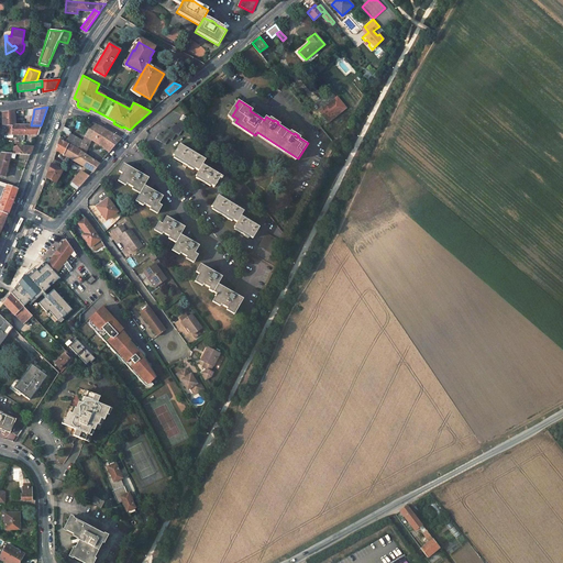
[(14,117),(14,111),(2,112),(3,125),(7,125),(14,125),(14,117)]
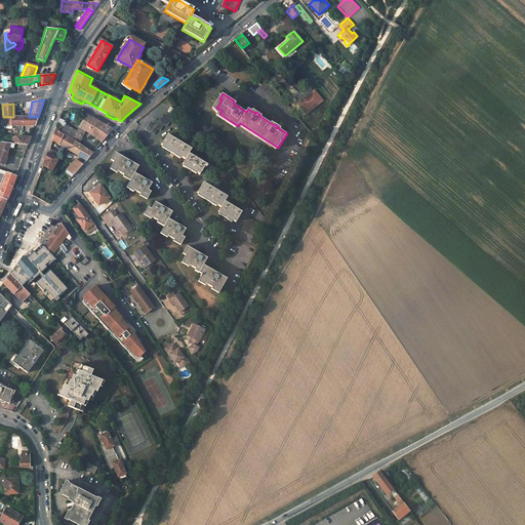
[(177,117),(172,114),(168,112),(165,117),(162,115),(158,121),(156,119),(152,125),(150,123),(146,128),(155,134),(158,128),(161,130),(164,124),(167,126),(170,120),(173,122),(177,117)]
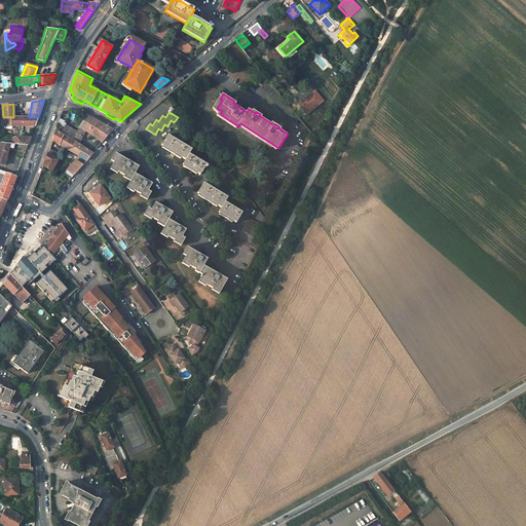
[(86,115),(80,128),(87,133),(96,137),(98,139),(102,143),(113,129),(97,121),(86,115)]
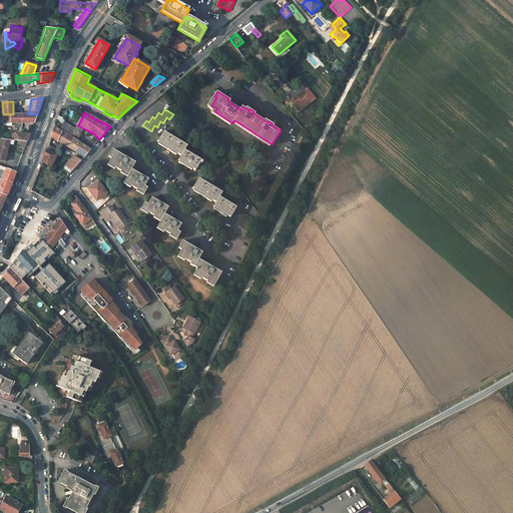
[(13,114),(6,114),(6,122),(34,122),(37,114),(28,114),(13,114)]
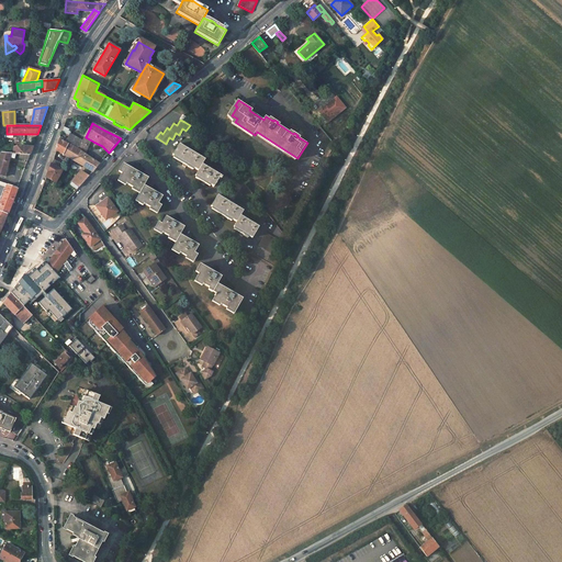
[(82,144),(82,143),(70,136),(66,144),(79,152),(82,144)]
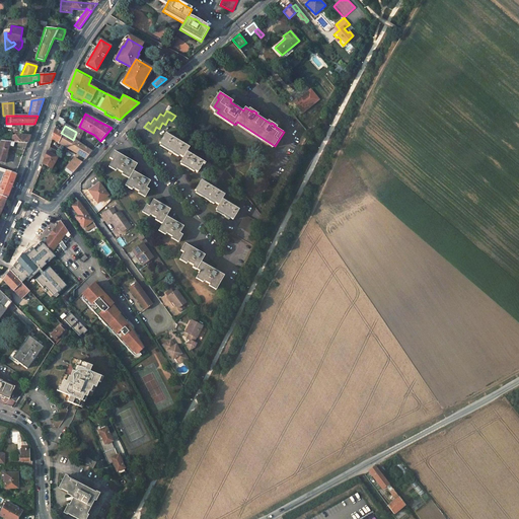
[(76,132),(76,133),(82,137),(86,131),(79,127),(76,132)]
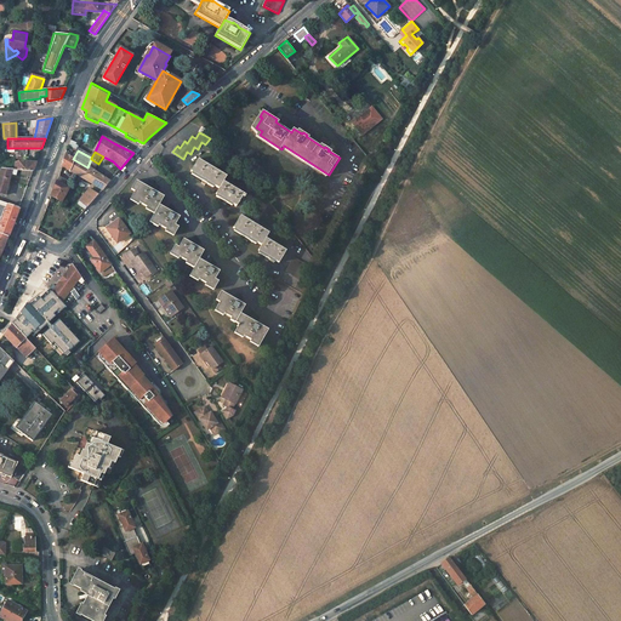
[(62,166),(102,191),(109,181),(95,171),(87,167),(73,159),(70,158),(64,154),(63,161),(62,166)]
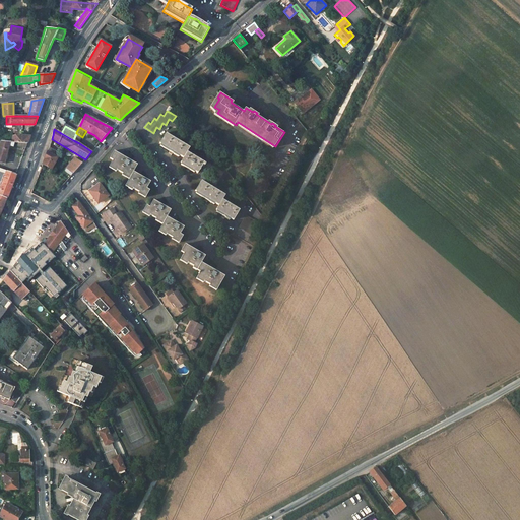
[(79,143),(82,137),(76,133),(73,140),(79,143)]
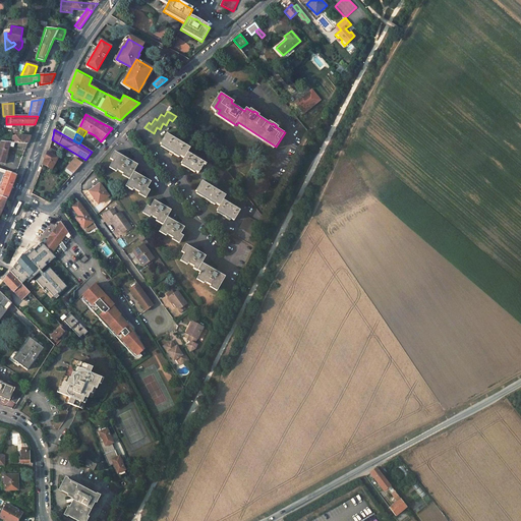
[(190,147),(167,133),(160,143),(183,158),(181,162),(197,172),(205,162),(187,152),(190,147)]
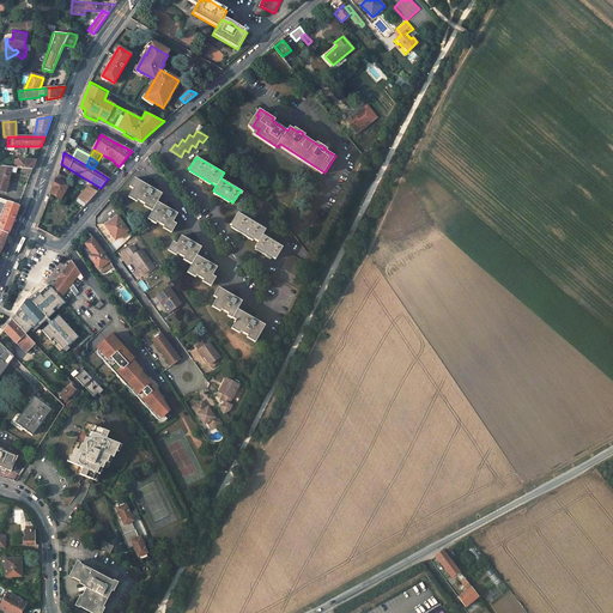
[(34,164),(35,161),(14,161),(14,168),(18,169),(20,169),(31,170),(34,164)]
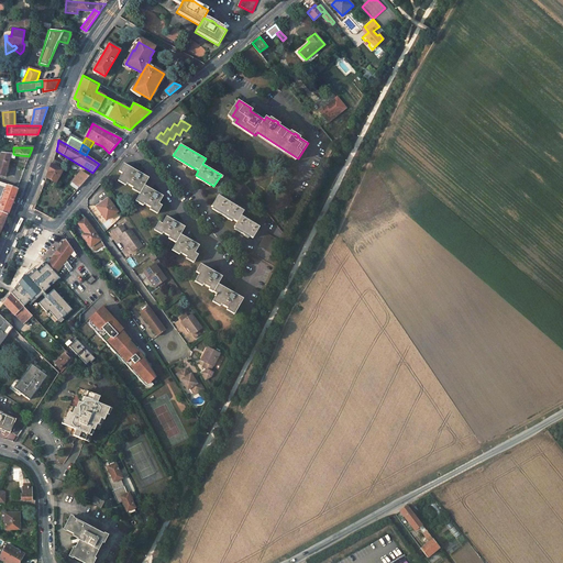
[(1,153),(0,157),(0,174),(4,176),(10,158),(14,159),(17,155),(13,154),(1,153)]
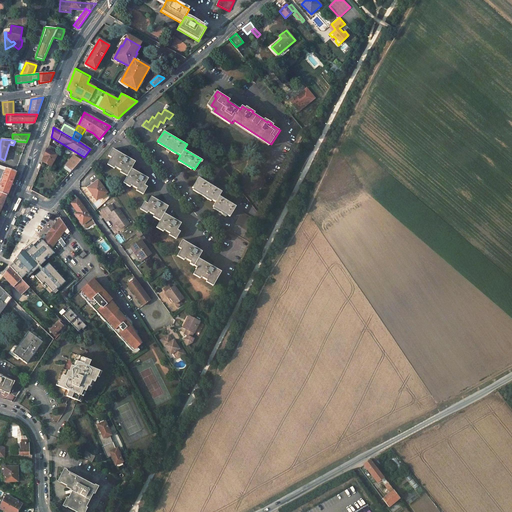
[(45,154),(42,161),(51,166),(57,155),(53,152),(54,149),(48,145),(45,154)]
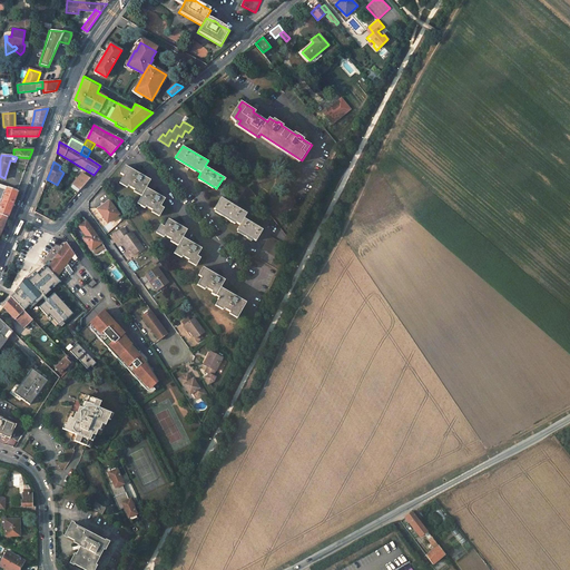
[(138,175),(124,167),(120,175),(124,177),(119,184),(141,196),(137,205),(159,217),(164,208),(160,207),(165,199),(155,194),(146,188),(149,182),(138,175)]
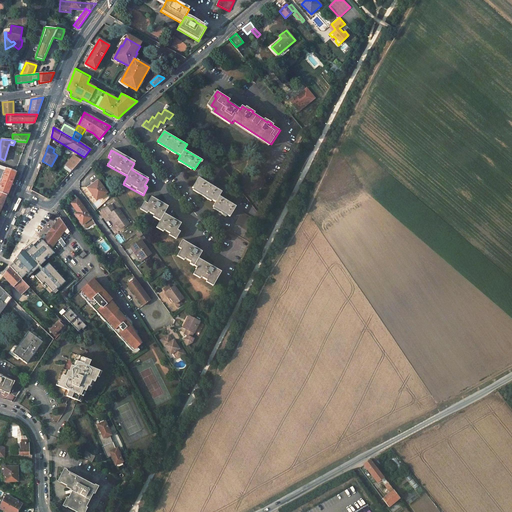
[(74,156),(67,166),(72,171),(80,161),(81,159),(74,156)]
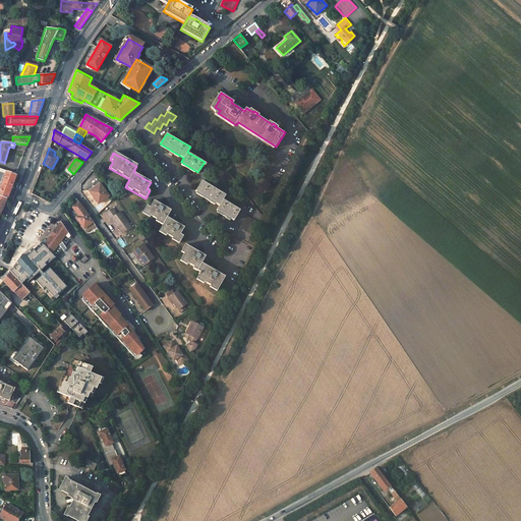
[(0,180),(2,181),(0,186),(0,195),(6,198),(9,191),(16,174),(0,168),(0,180)]
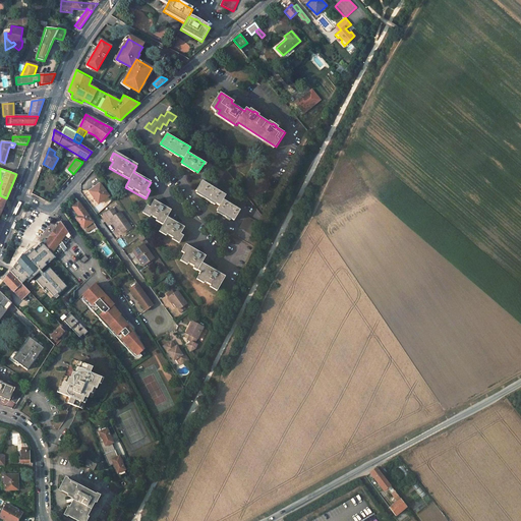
[(225,194),(201,180),(195,190),(219,205),(217,210),(234,220),(240,210),(223,198),(225,194)]
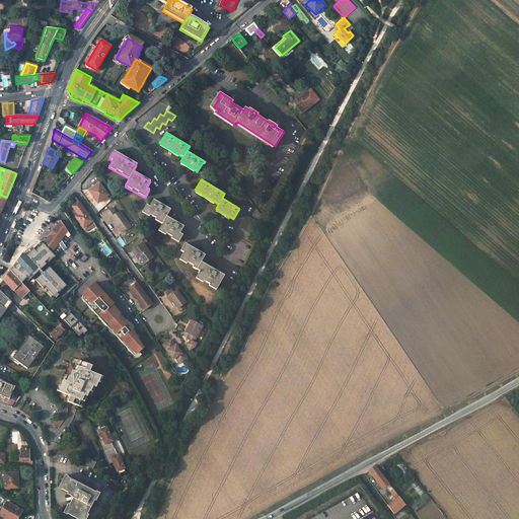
[(98,182),(88,190),(97,203),(107,196),(98,182)]
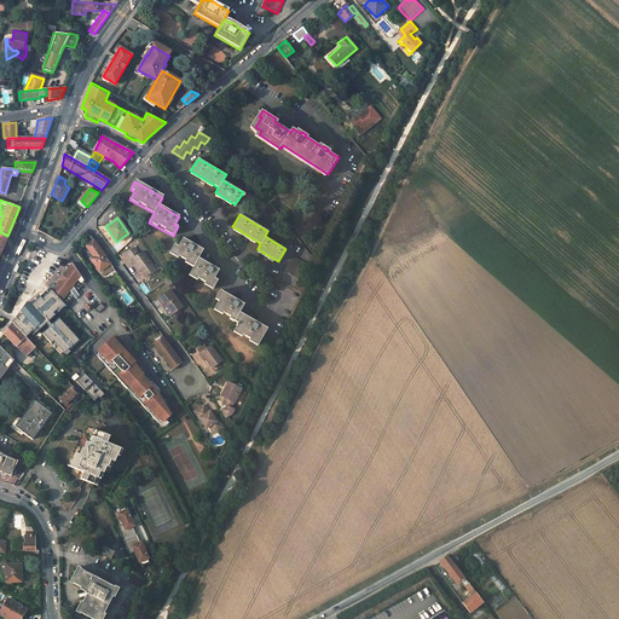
[(87,243),(86,244),(93,255),(91,258),(99,270),(110,262),(91,236),(86,241),(87,243)]
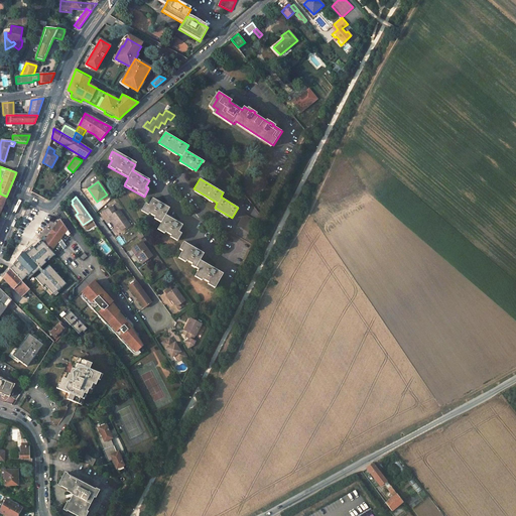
[(146,205),(142,211),(162,222),(158,229),(178,240),(182,233),(179,232),(183,225),(174,220),(166,216),(169,209),(160,204),(152,200),(149,207),(146,205)]
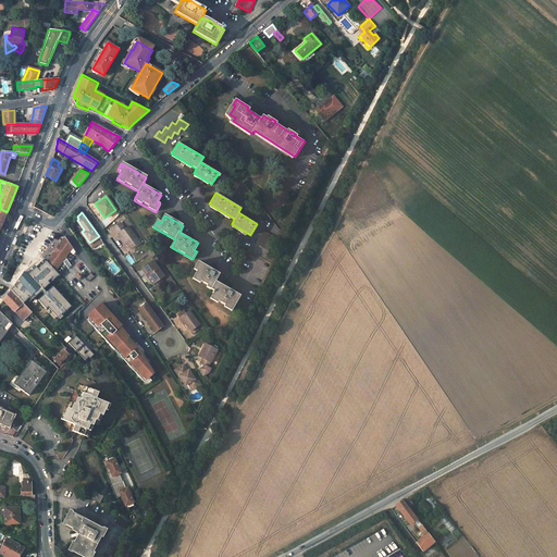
[(121,224),(114,229),(119,234),(120,233),(126,244),(132,250),(136,246),(137,248),(141,245),(128,227),(125,230),(121,224)]
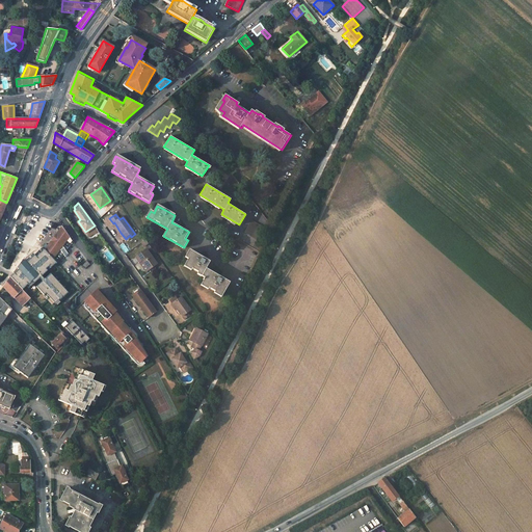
[(263,227),(251,219),(245,231),(257,238),(263,227)]
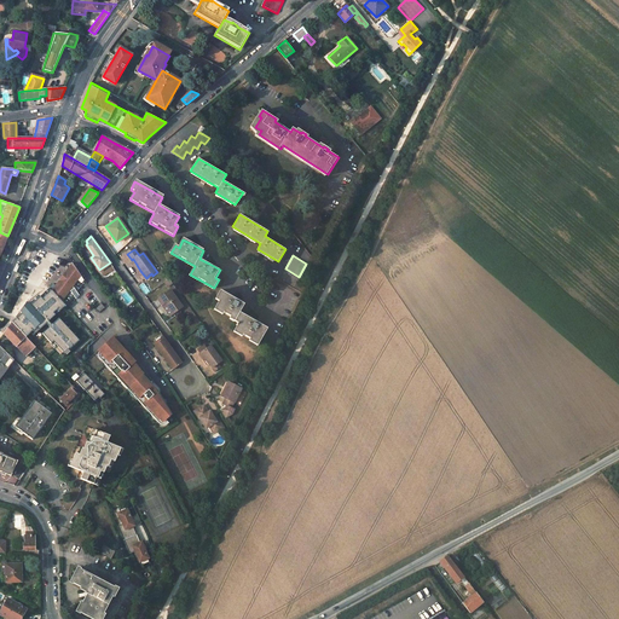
[(69,275),(61,284),(56,284),(51,290),(67,306),(74,296),(76,299),(80,295),(77,291),(85,281),(73,262),(68,268),(69,275)]
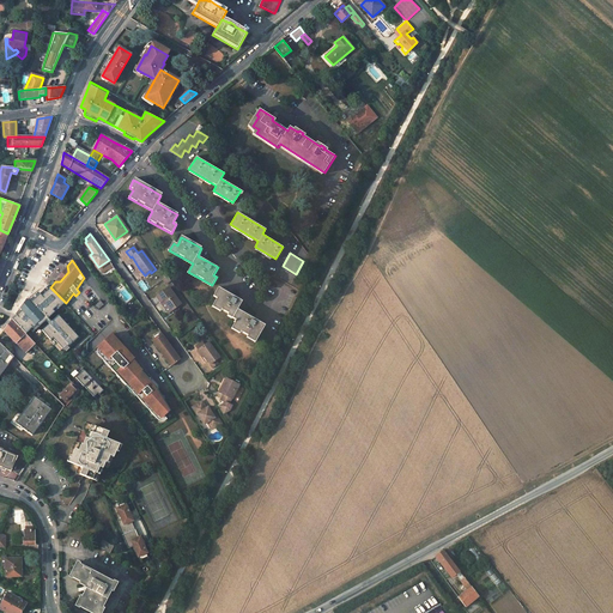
[(60,281),(68,272),(67,266),(61,273),(55,281),(60,281)]
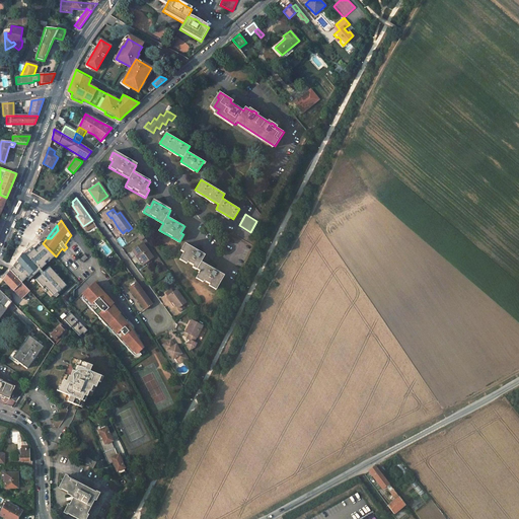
[(121,237),(117,240),(123,247),(126,244),(121,237)]
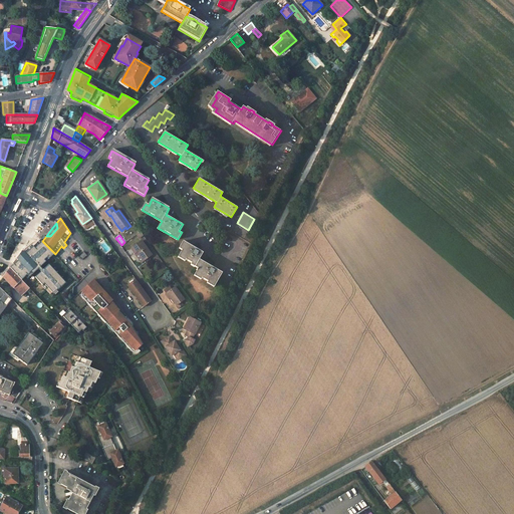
[(15,265),(10,268),(22,280),(25,276),(28,278),(39,269),(41,272),(35,277),(52,296),(59,290),(58,290),(65,282),(49,265),(43,270),(40,267),(55,255),(42,241),(41,239),(30,249),(25,254),(22,251),(17,259),(13,264),(15,265)]
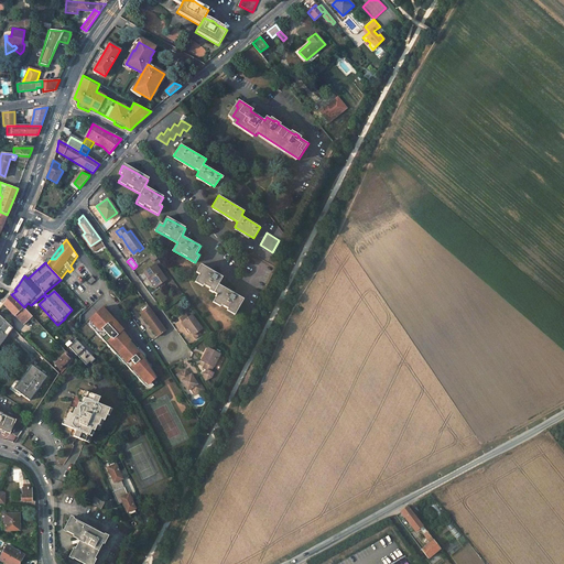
[(154,262),(142,270),(147,277),(149,274),(156,284),(165,278),(154,262)]
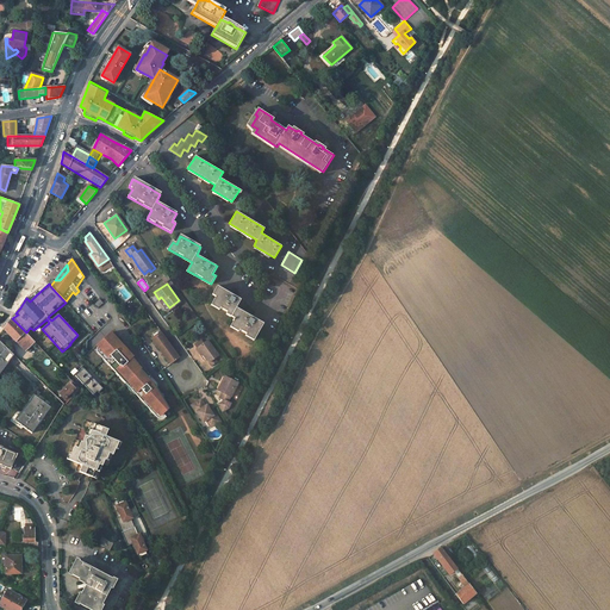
[(229,293),(218,287),(212,297),(216,298),(211,306),(235,319),(231,328),(255,341),(263,325),(251,318),(237,310),(242,300),(229,293)]
